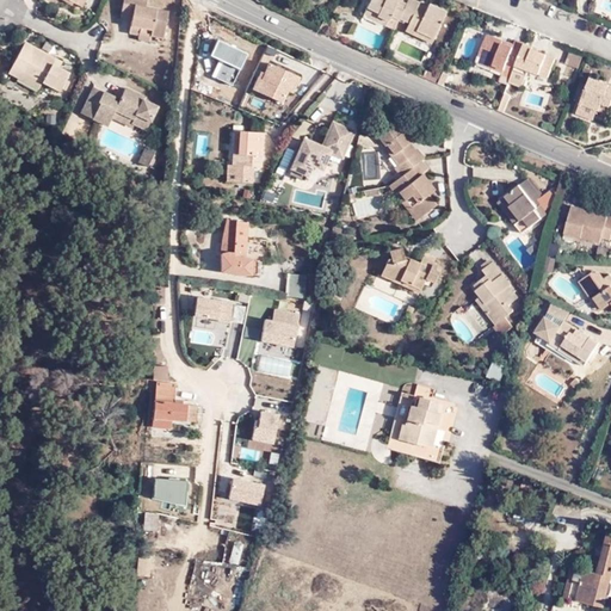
[(153,36),(152,38),(164,41),(168,14),(146,10),(141,10),(142,0),(123,0),(121,13),(133,17),(131,23),(129,37),(140,38),(140,32),(153,36)]
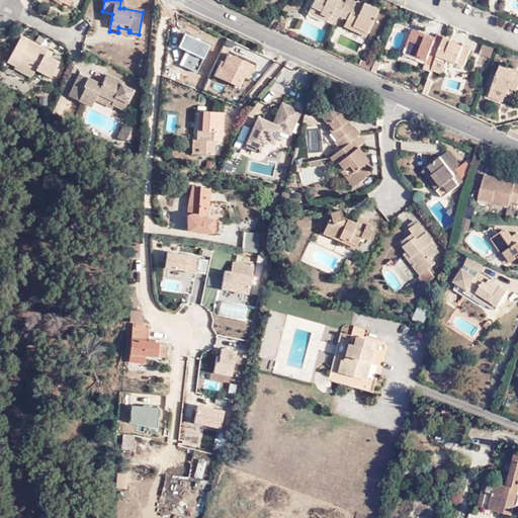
[(330,17),(338,21),(342,12),(346,0),(314,0),(312,4),(332,13),(330,17)]
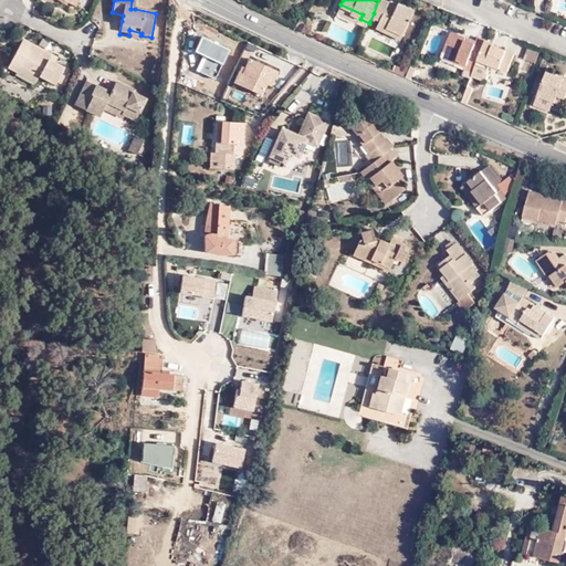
[(390,0),(378,0),(374,13),(380,17),(390,21),(389,23),(405,30),(415,7),(401,0),(398,0),(398,1),(397,6),(390,2),(390,0)]
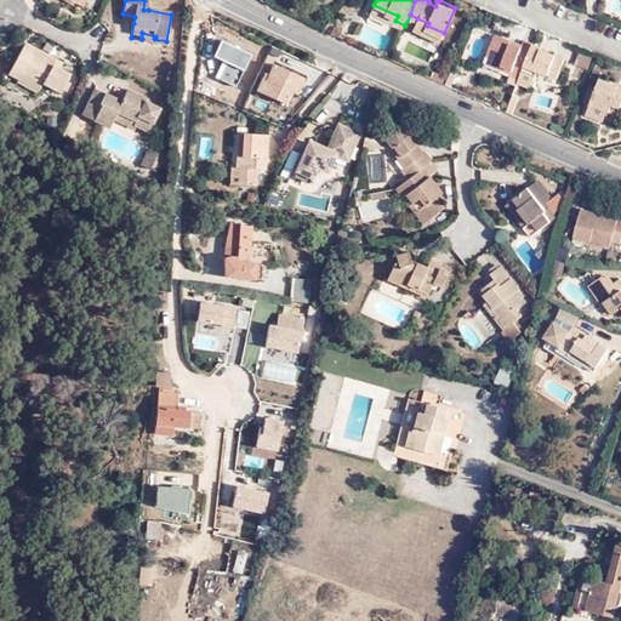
[(372,10),(396,21),(398,16),(374,5),(372,10)]
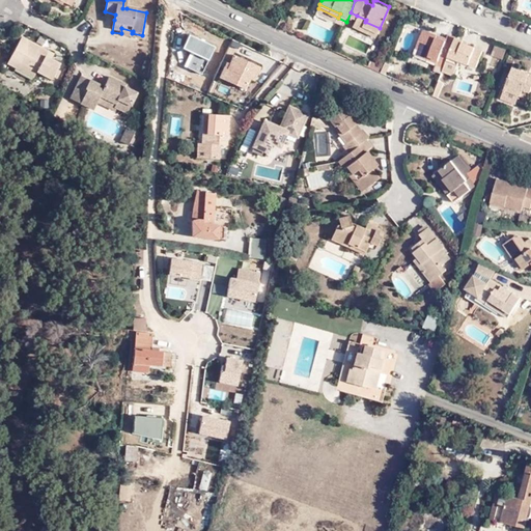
[(366,20),(357,16),(354,23),(378,33),(380,28),(365,22),(366,20)]
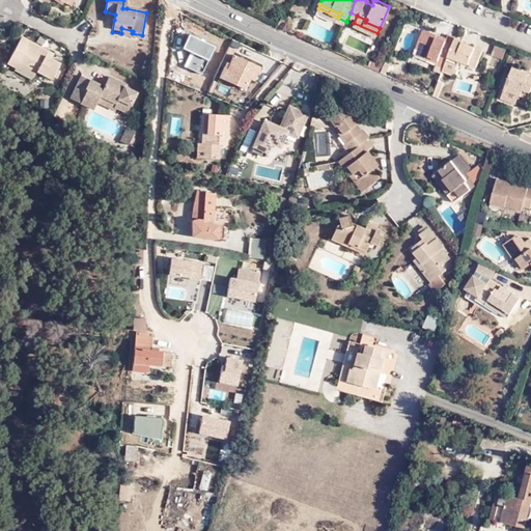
[(422,24),(430,27),(434,21),(424,18),(422,24)]
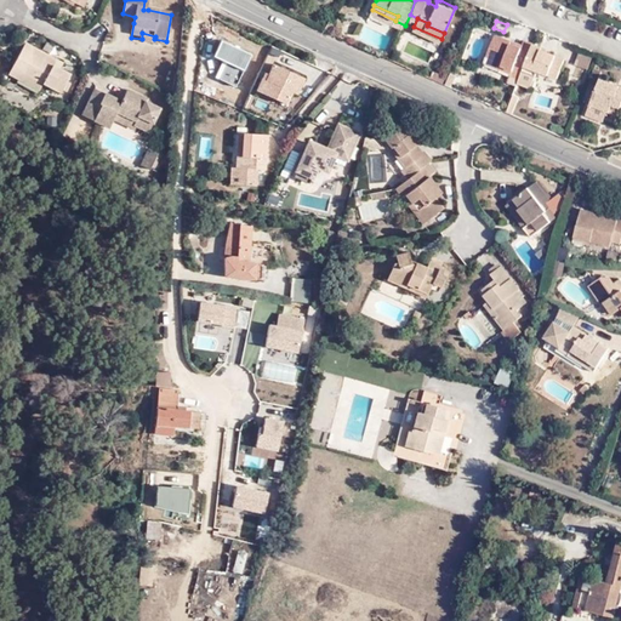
[(519,64),(523,66),(535,38),(522,34),(520,39),(503,32),(494,28),(485,51),(514,62),(512,68),(517,70),(519,64)]
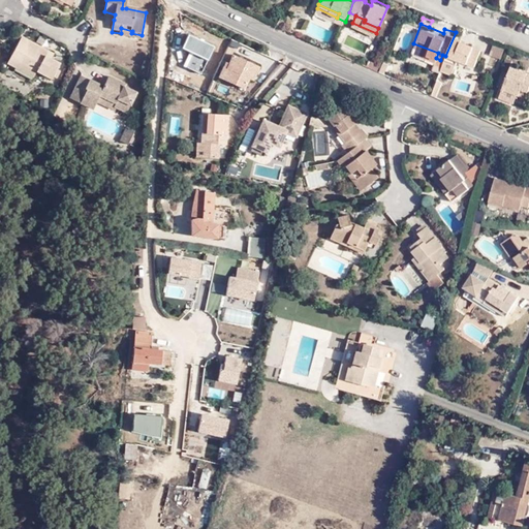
[(130,39),(131,33),(132,31),(121,28),(121,33),(120,37),(130,39)]
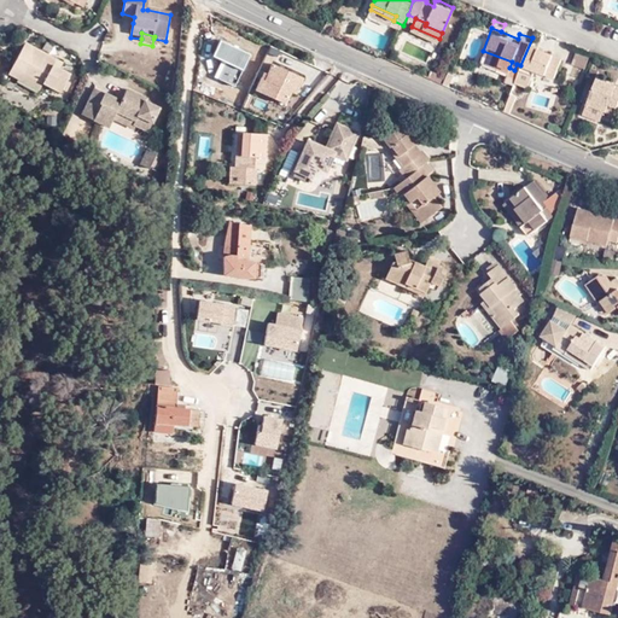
[(520,65),(532,70),(535,65),(554,71),(563,53),(538,44),(538,41),(532,38),(520,65)]
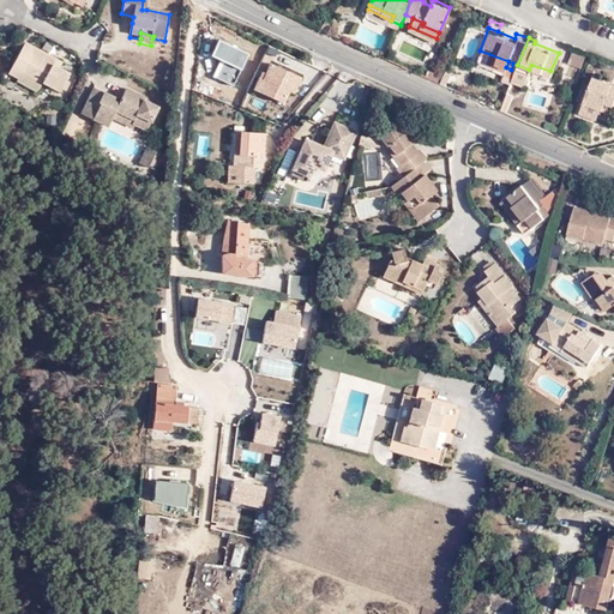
[(569,56),(579,60),(584,49),(573,44),(569,56)]
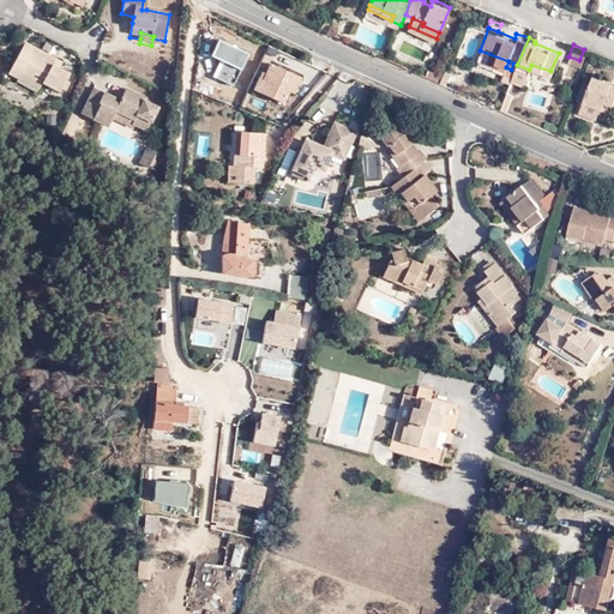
[(10,78),(19,83),(22,76),(42,86),(60,96),(70,78),(61,73),(55,70),(56,64),(24,47),(10,78)]
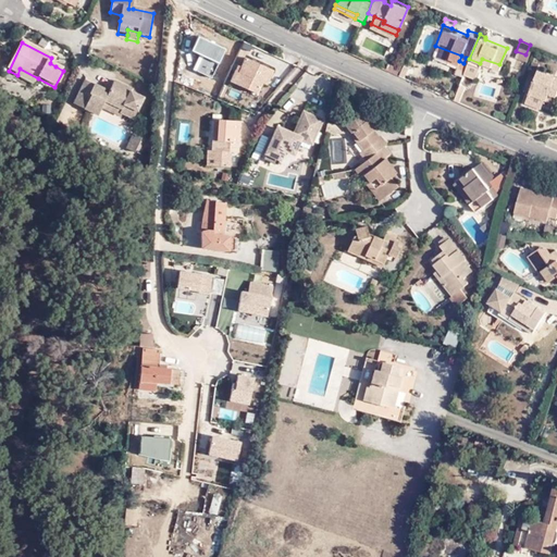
[(433,51),(459,61),(461,56),(435,46),(433,51)]
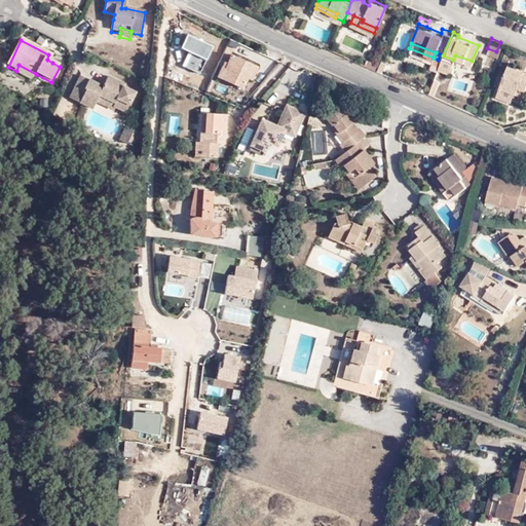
[(218,75),(242,86),(247,77),(252,78),(257,66),(231,53),(227,63),(224,61),(218,75)]
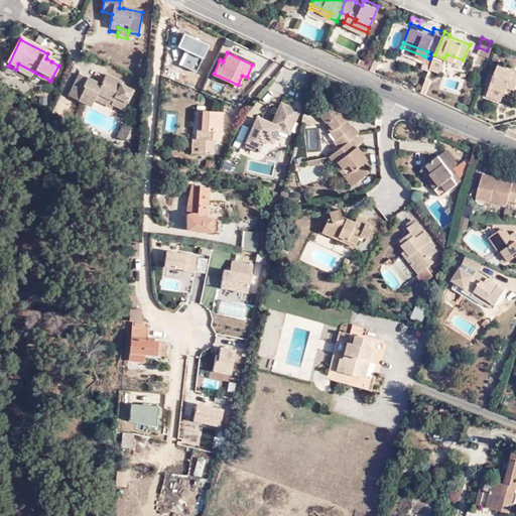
[(434,54),(432,59),(442,63),(444,58),(434,54)]
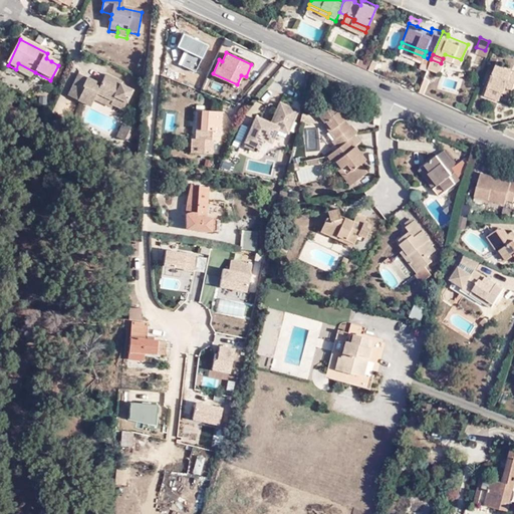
[(485,80),(500,86),(507,89),(509,84),(513,85),(513,68),(494,60),(485,80)]
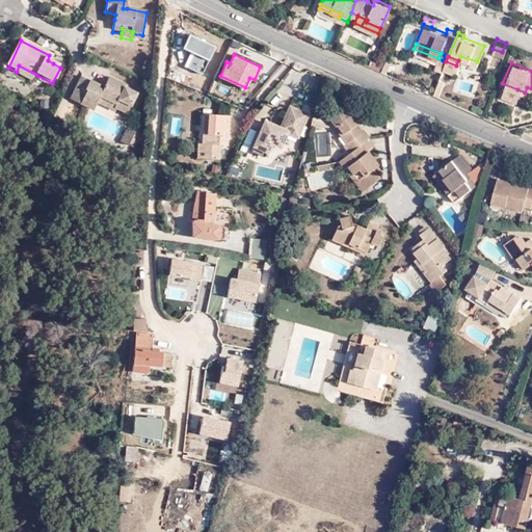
[(19,65),(17,72),(33,81),(36,75),(19,65)]
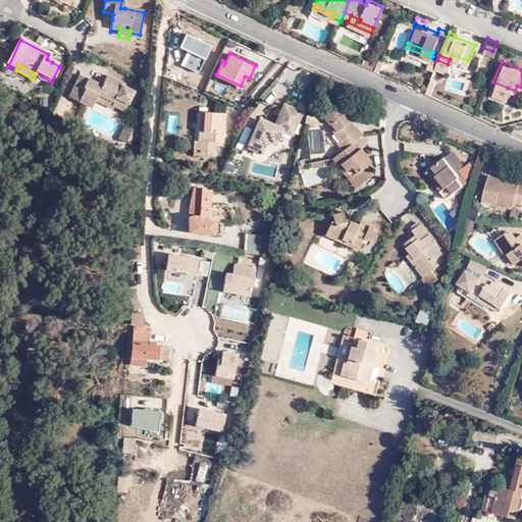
[(114,104),(112,108),(123,112),(133,94),(121,89),(122,85),(105,77),(102,87),(80,77),(69,100),(93,111),(96,104),(98,97),(114,104)]
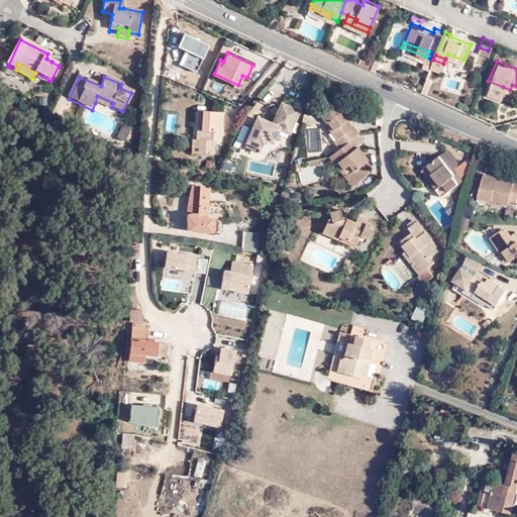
[(501,92),(503,87),(488,81),(486,85),(501,92)]
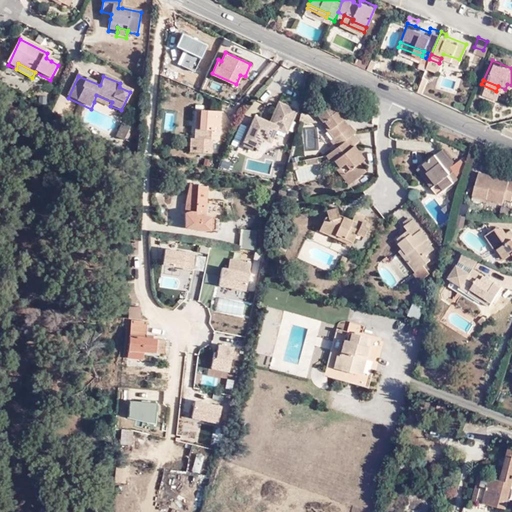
[(109,108),(110,106),(112,102),(96,95),(94,102),(109,108)]
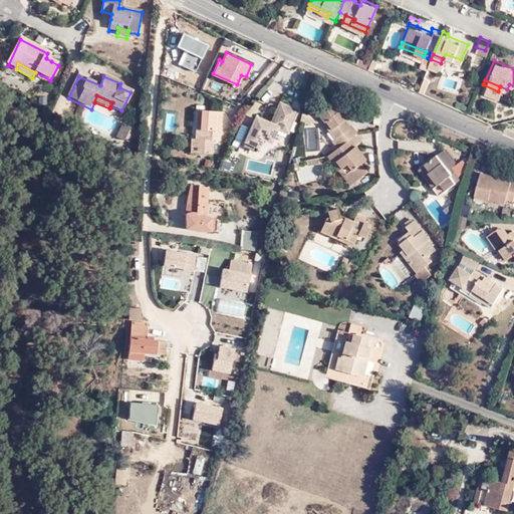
[(286,132),(295,111),(279,104),(270,123),(286,132)]
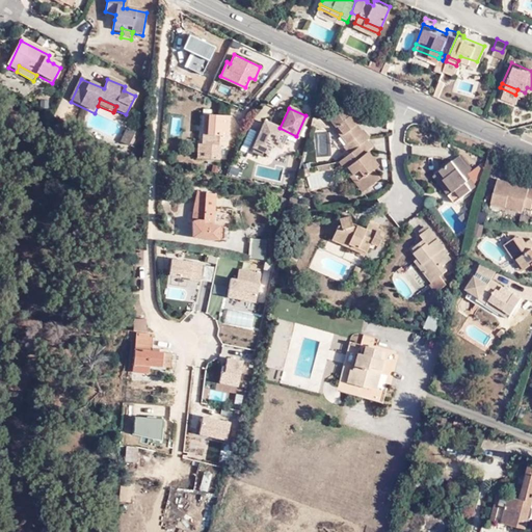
[(366,141),(369,139),(365,133),(363,134),(360,136),(353,128),(356,126),(346,109),(329,122),(336,131),(337,130),(347,148),(345,149),(346,151),(342,153),(346,159),(366,141)]
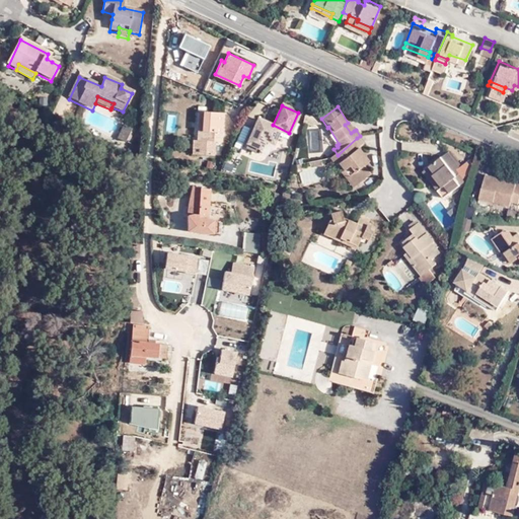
[(223,113),(203,110),(202,129),(198,130),(197,140),(192,140),(191,154),(213,155),(215,141),(221,142),(222,129),(219,129),(219,121),(223,121),(223,113)]
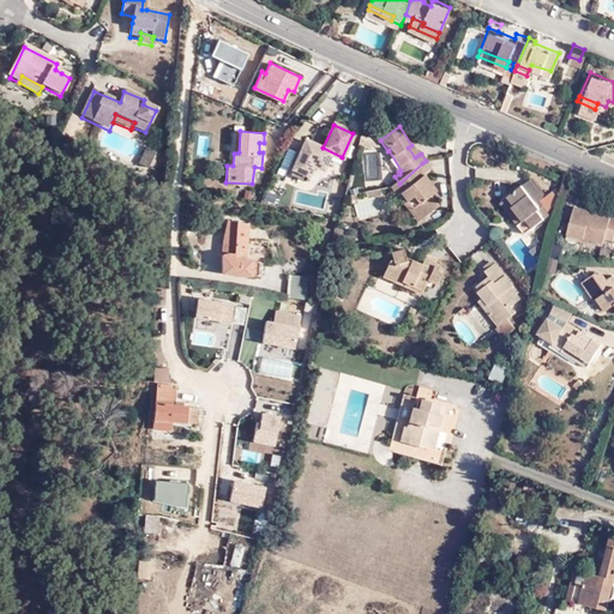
[(305,178),(317,151),(299,143),(287,169),(305,178)]
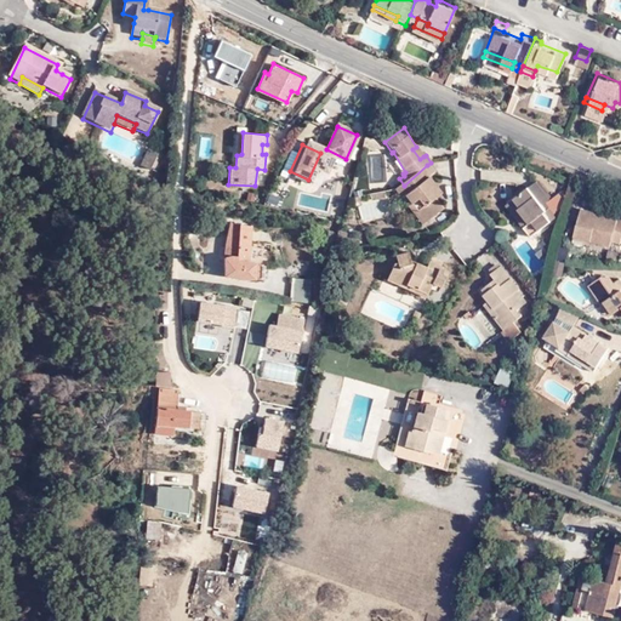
[(420,159),(423,157),(416,147),(412,149),(420,159)]
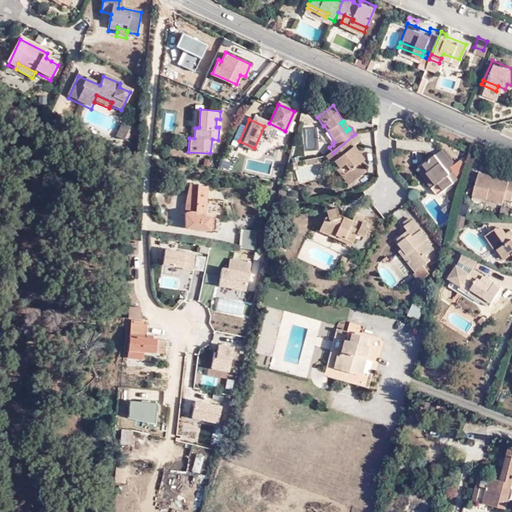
[(114,138),(124,143),(130,129),(121,123),(114,138)]
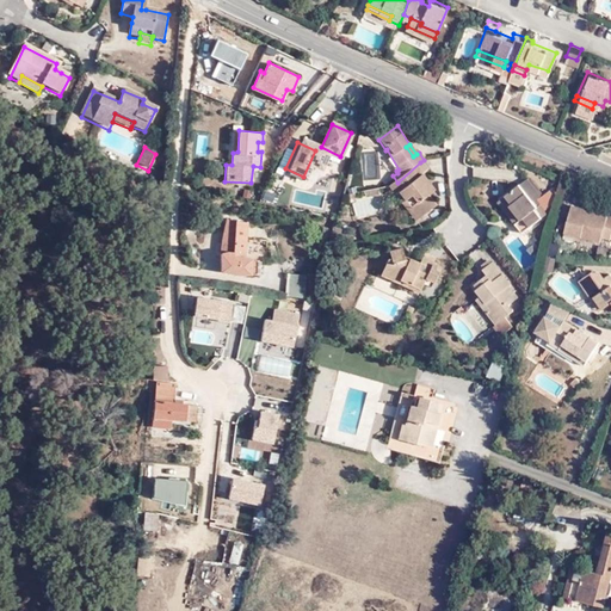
[(427,173),(420,162),(397,183),(393,187),(397,196),(402,193),(407,201),(420,221),(437,205),(430,197),(426,191),(431,187),(424,177),(427,173)]
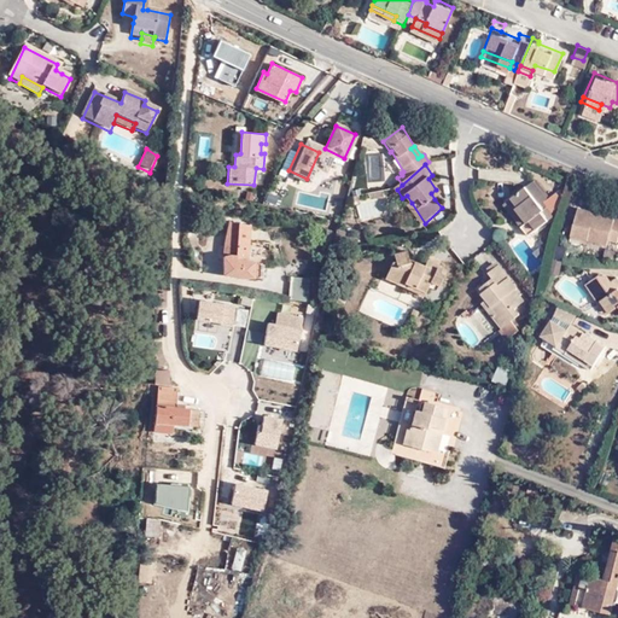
[(526,222),(520,227),(526,237),(551,216),(541,202),(546,198),(532,180),(509,197),(517,207),(516,209),(526,222)]
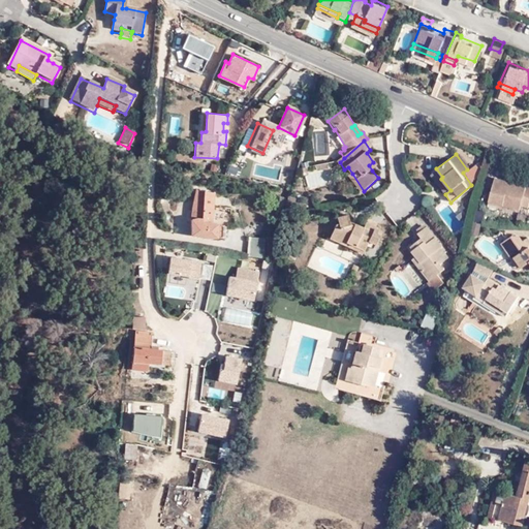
[(431,174),(445,194),(450,190),(441,179),(442,177),(436,168),(431,174)]
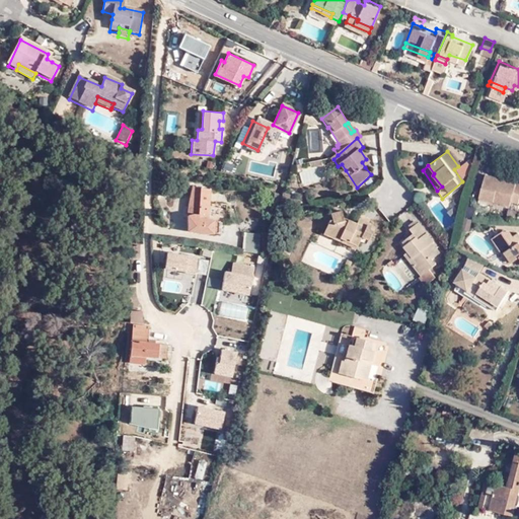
[(357,188),(346,170),(342,173),(354,191),(357,188)]
